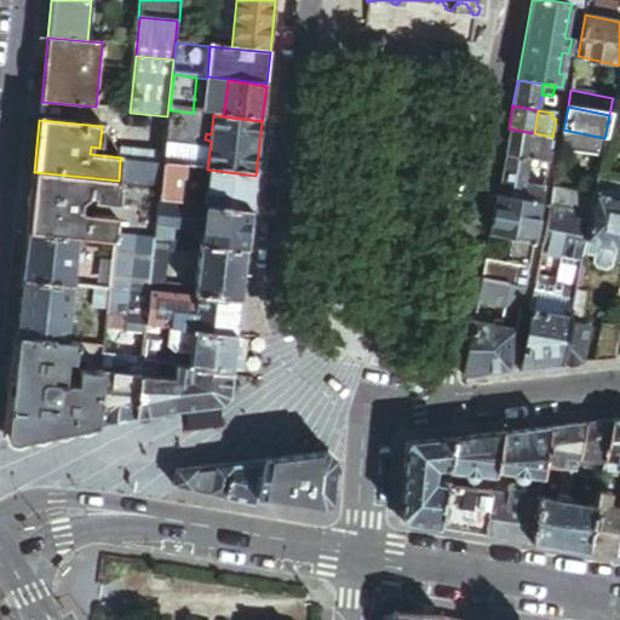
[(178,127),(168,126),(164,165),(187,167),(199,168),(200,155),(174,153),(178,127)]
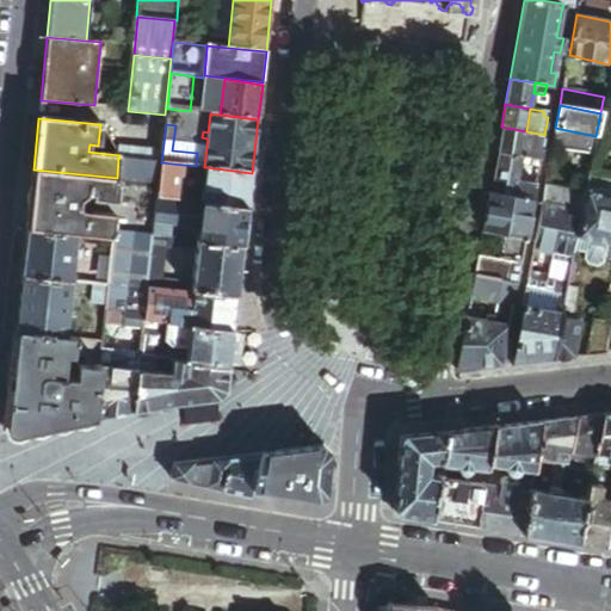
[(522,156),(526,131),(501,127),(497,153),(522,158),(522,156)]
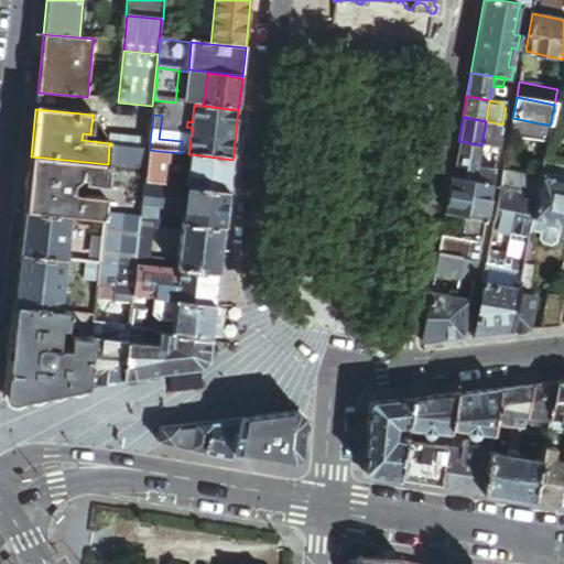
[(546,142),(550,126),(512,118),(509,136),(546,142)]
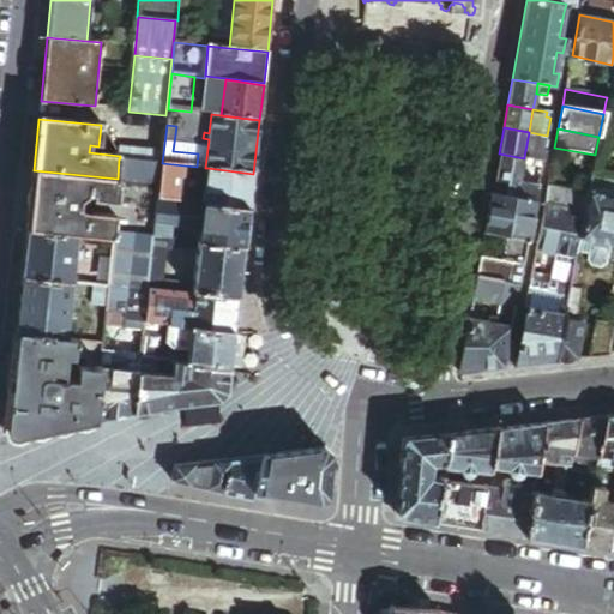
[(547,136),(529,132),(524,157),(543,160),(547,136)]
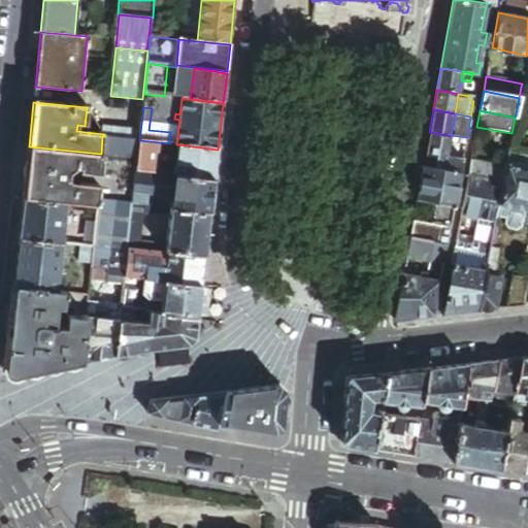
[(103,134),(103,136),(138,140),(139,131),(104,128),(103,134)]
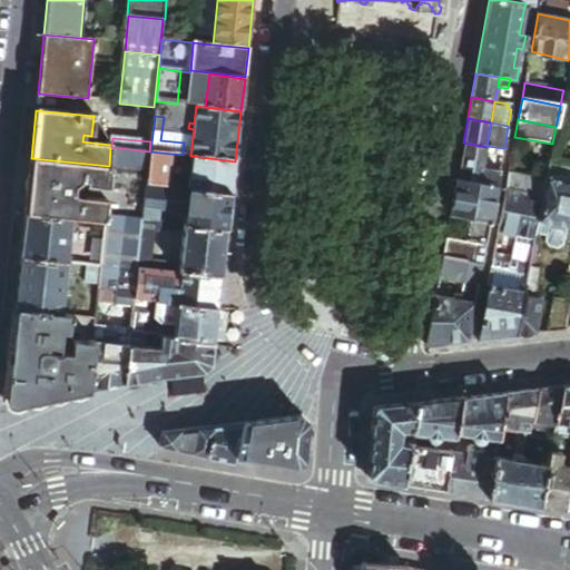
[(487,147),(463,143),(457,178),(497,186),(500,173),(482,169),(487,147)]
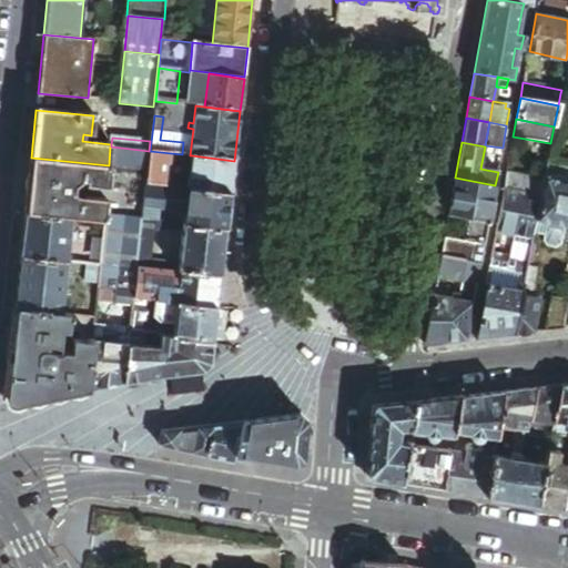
[(148,170),(150,151),(149,151),(111,146),(110,146),(109,165),(111,165),(148,170)]
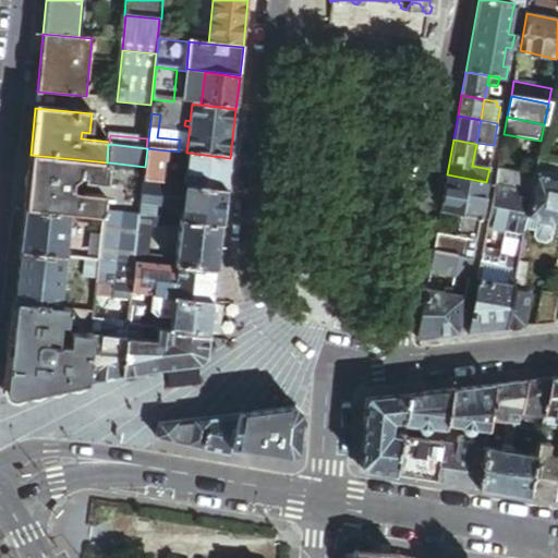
[(168,150),(147,148),(145,167),(144,181),(164,183),(168,150)]
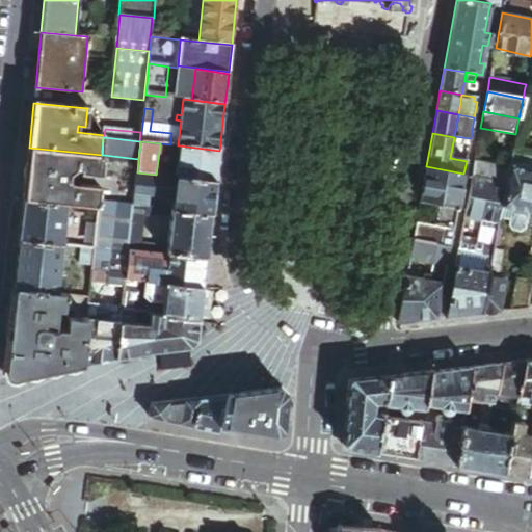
[(216,182),(219,151),(180,145),(178,165),(174,164),(173,170),(177,171),(177,178),(216,182)]
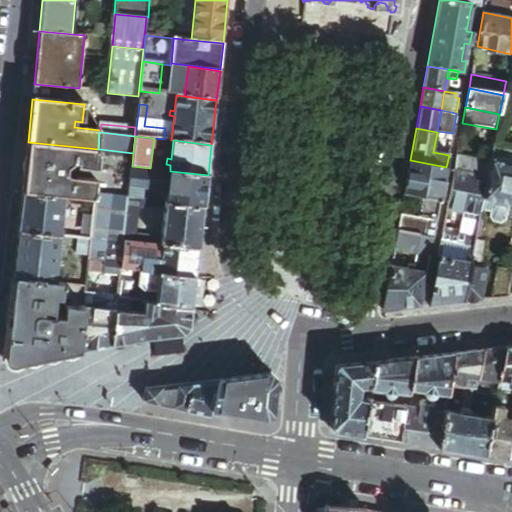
[(95,194),(100,149),(98,149),(28,142),(22,192),(64,196),(95,199),(95,194)]
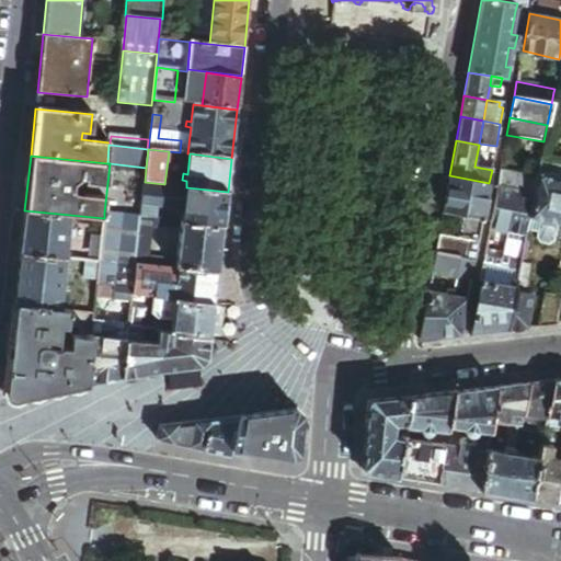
[(551,176),(554,162),(540,159),(537,173),(551,176)]
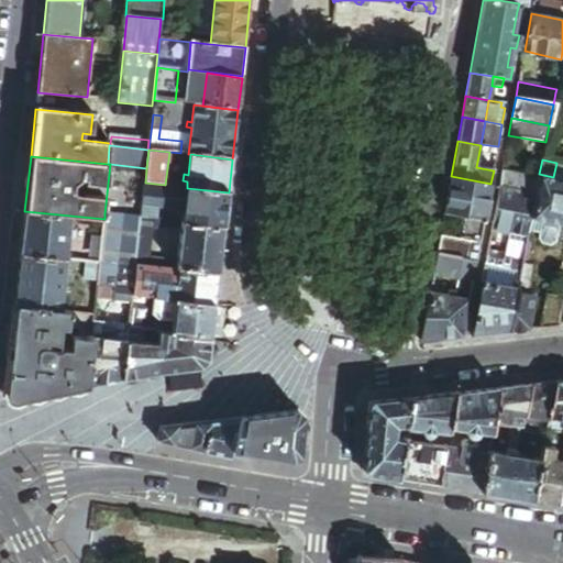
[(501,173),(498,186),(517,190),(536,194),(538,179),(501,173)]
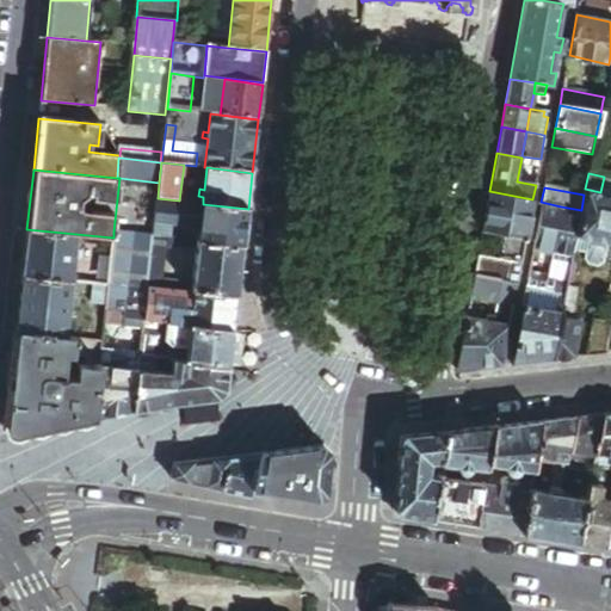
[(610,195),(600,192),(585,189),(584,195),(581,210),(576,235),(592,239),(608,241),(610,241),(610,195)]
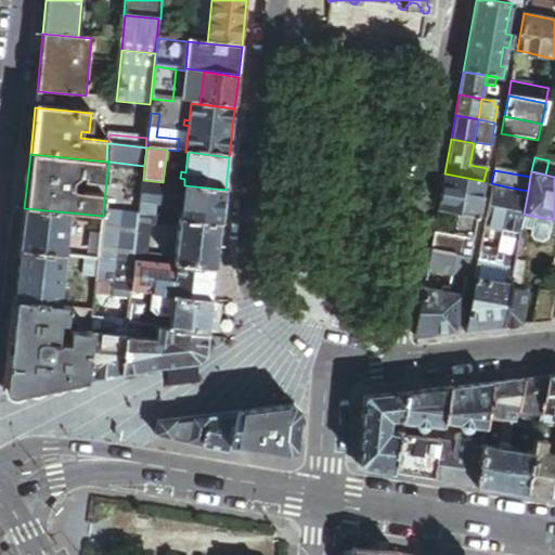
[(483,181),(444,173),(438,209),(462,215),(459,232),(464,239),(468,239),(473,240),(483,181)]
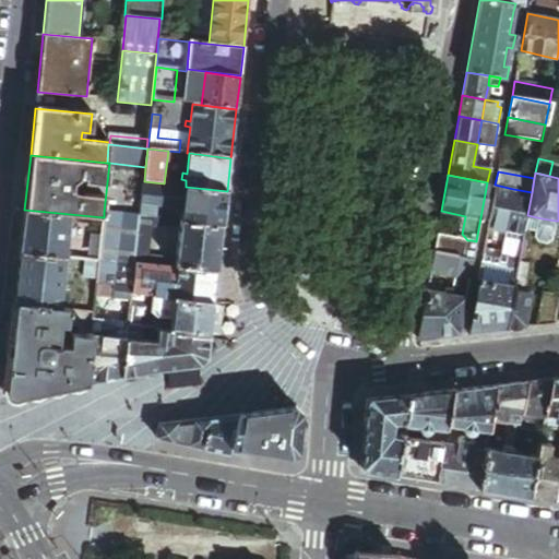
[(161,207),(164,183),(144,181),(140,216),(154,217),(155,217),(156,206),(161,207)]
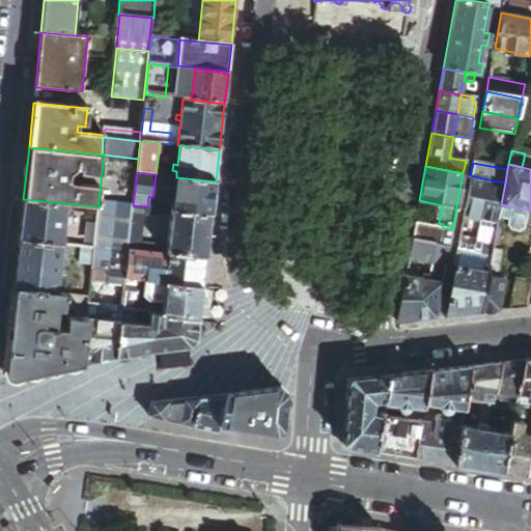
[(156,174),(152,197),(164,198),(173,199),(176,177),(156,174)]
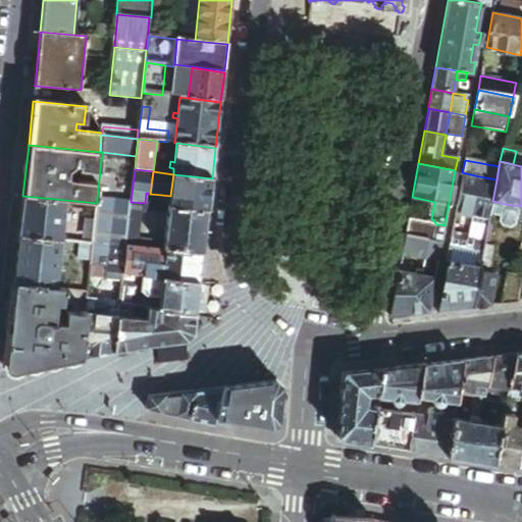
[(472,215),(479,176),(462,172),(455,211),(472,215)]
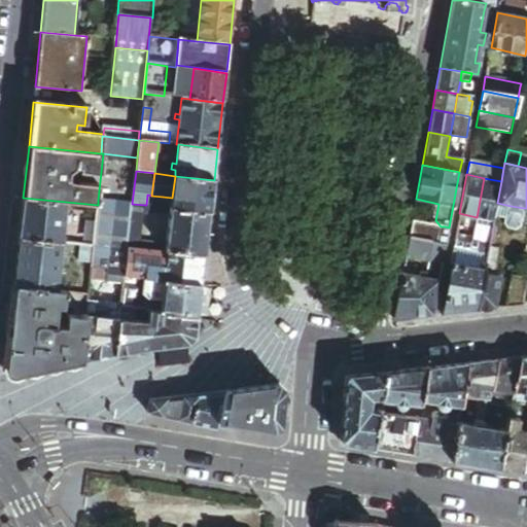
[(210,213),(214,180),(175,176),(172,198),(172,203),(171,209),(210,213)]
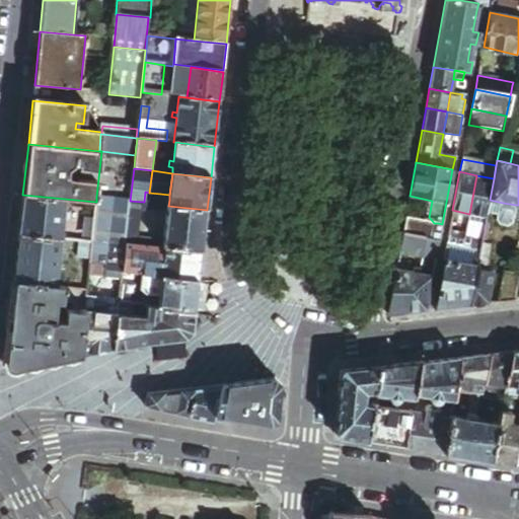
[(490,200),(494,178),(476,175),(469,214),(486,218),(488,209),(490,200)]
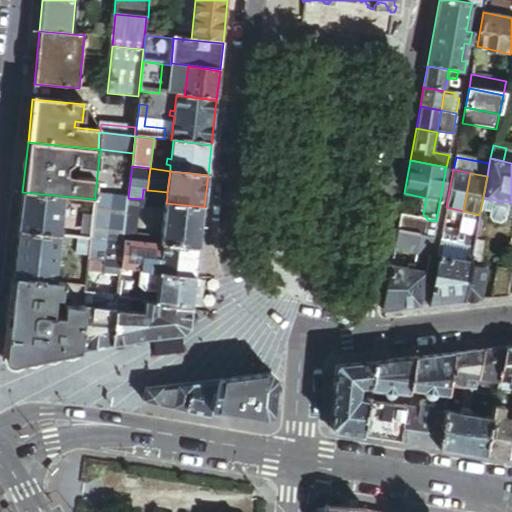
[(63,208),(64,196),(22,192),(18,232),(60,236),(62,216),(66,216),(67,208),(63,208)]
